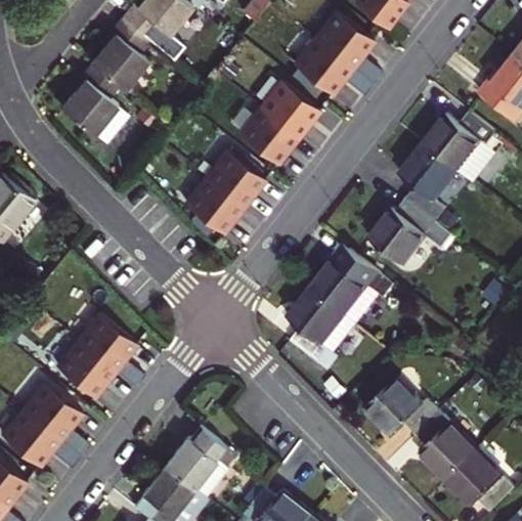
[(132,5),(122,17),(149,42),(168,57),(179,45),(167,35),(191,6),(184,0),(142,0),(136,8),(132,5)]
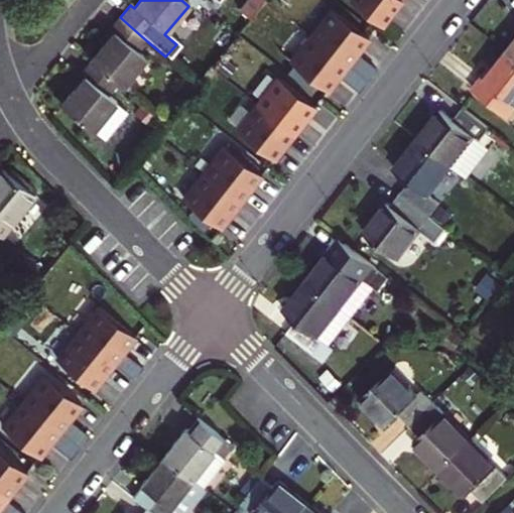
[(181,0),(188,6),(193,9),(199,0),(207,0),(215,6),(220,0),(181,0)]
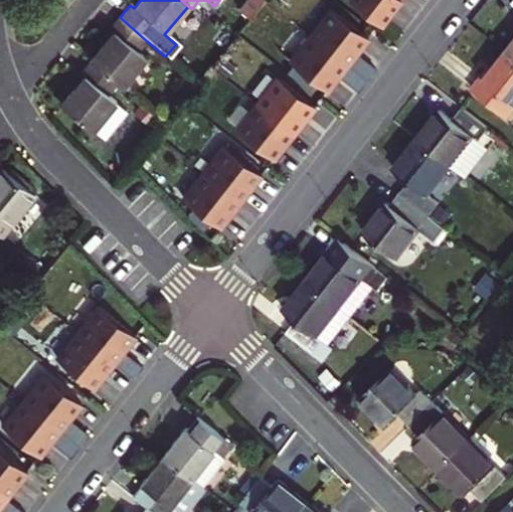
[(347,0),(378,24),(383,19),(388,11),(393,6),(397,0),(347,0)]
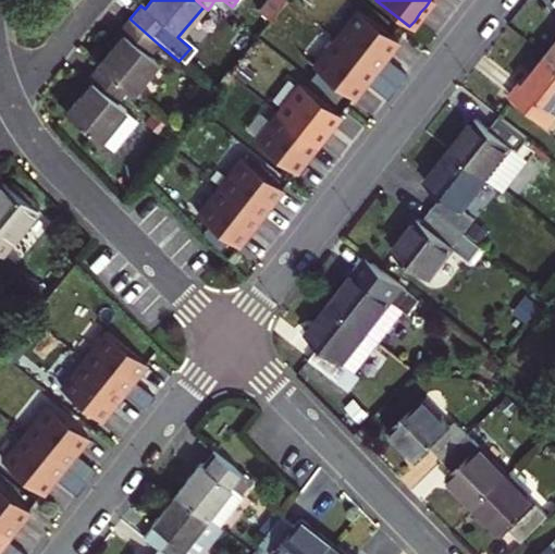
[(357,13),(334,41),(396,88),(405,77),(383,61),(390,51),(396,44),(357,13)]
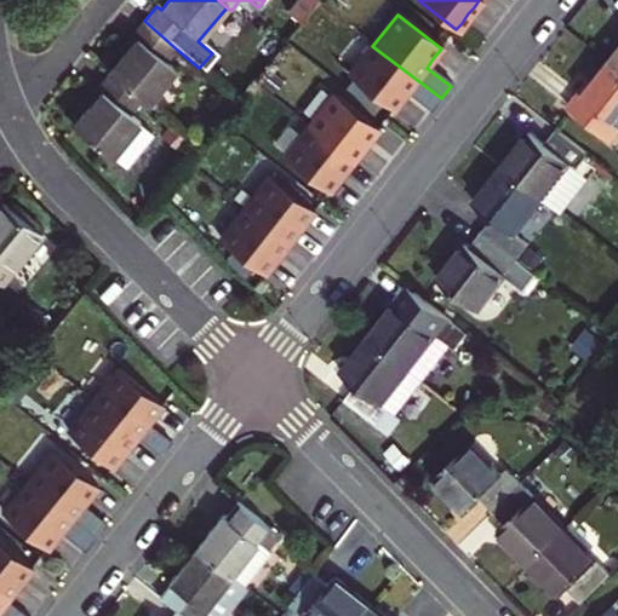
[(165,64),(177,50),(144,21),(131,38),(136,41),(124,55),(107,74),(141,103),(144,105),(173,72),(165,64)]
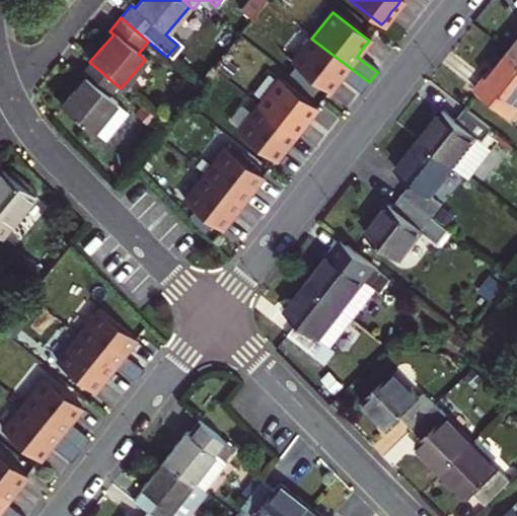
[(103,46),(114,34),(109,31),(104,37),(99,43),(103,46)]
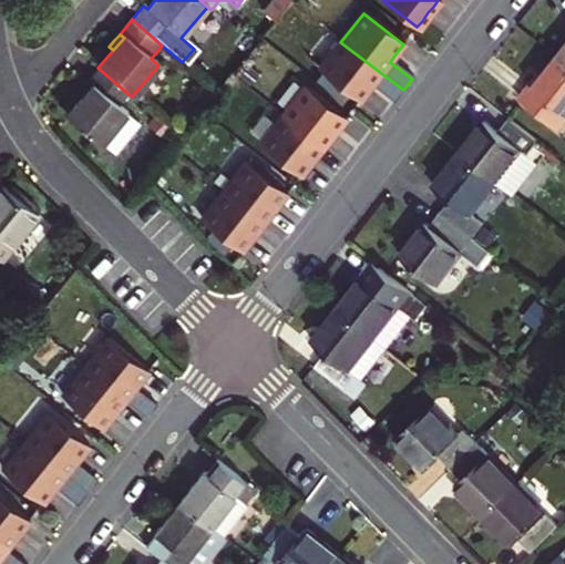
[(403,90),(340,42),(319,71),(359,102),(367,92),(372,85),(394,102),(403,90)]
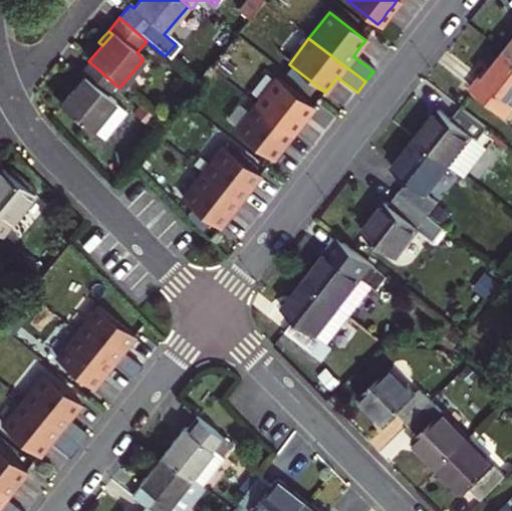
[(504,118),(511,107),(511,60),(504,54),(491,70),(487,75),(483,73),(469,90),(504,118)]
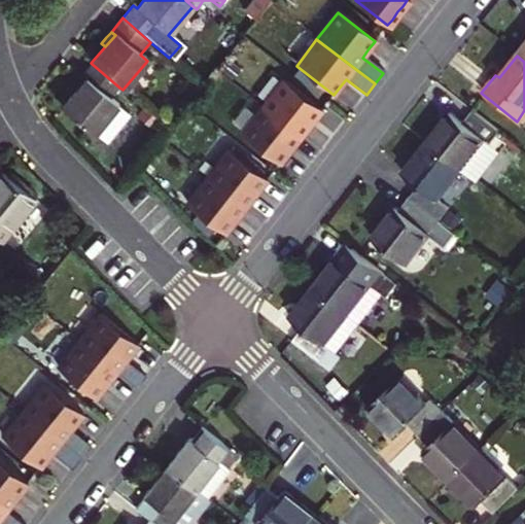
[(109,100),(119,88),(91,63),(79,76),(83,80),(73,92),(60,108),(91,135),(115,106),(109,100)]
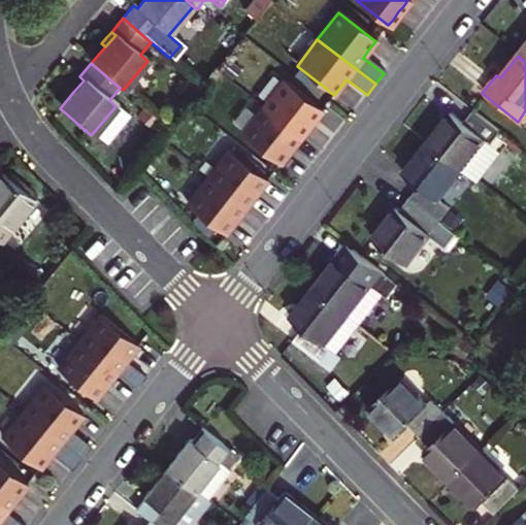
[(73,92),(84,80),(79,76),(74,84),(70,89),(73,92)]
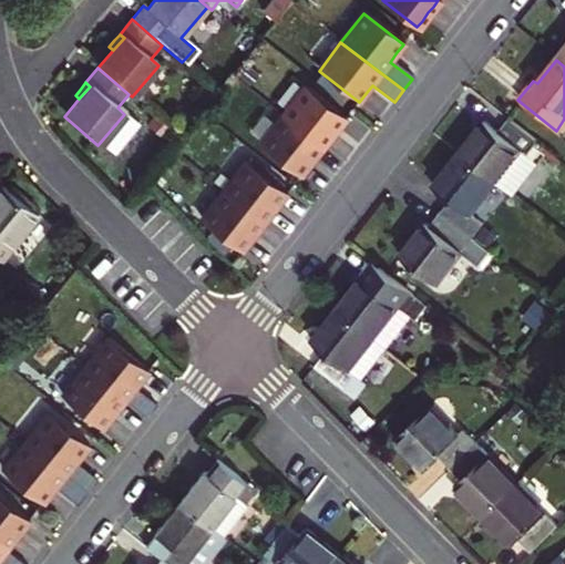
[(304,89),(281,118),(322,149),(334,133),(345,120),(304,89)]
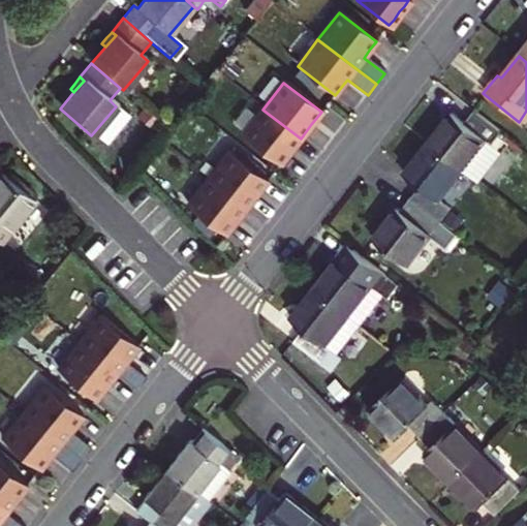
[(301,138),(262,110),(242,136),(279,165),(289,153),(301,138)]
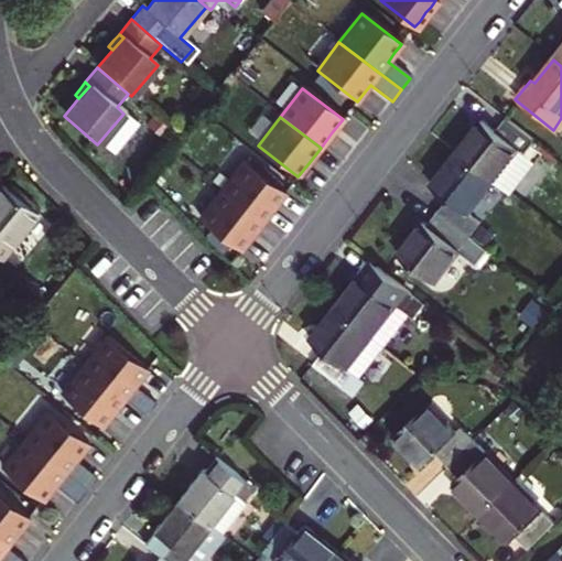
[(528,160),(522,157),(532,142),(503,119),(493,133),(479,123),(471,135),(454,155),(490,184),(507,196),(532,163),(528,160)]
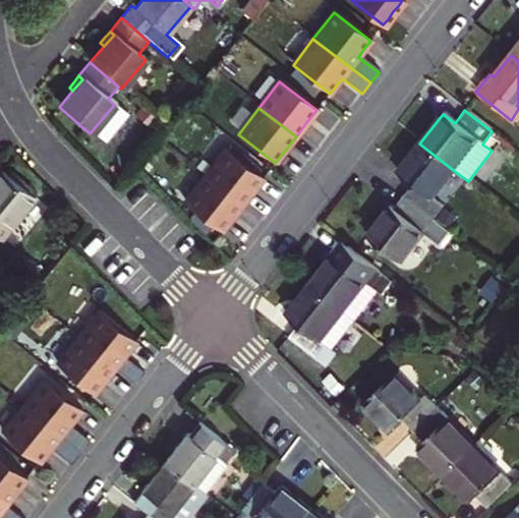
[(497,135),(492,131),(482,145),(487,148),(497,135)]
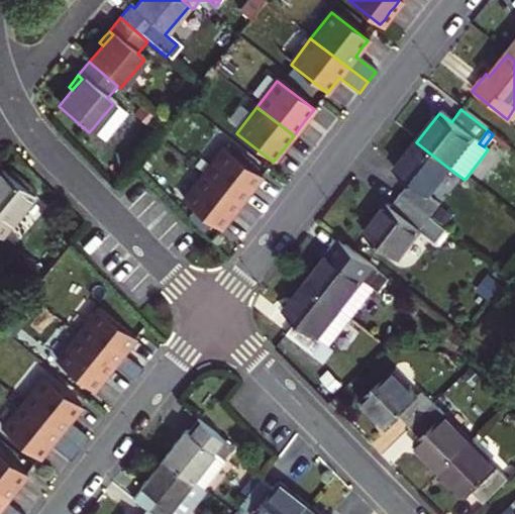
[(408,184),(398,196),(428,220),(438,208),(426,198),(449,169),(416,142),(398,166),(393,173),(408,184)]
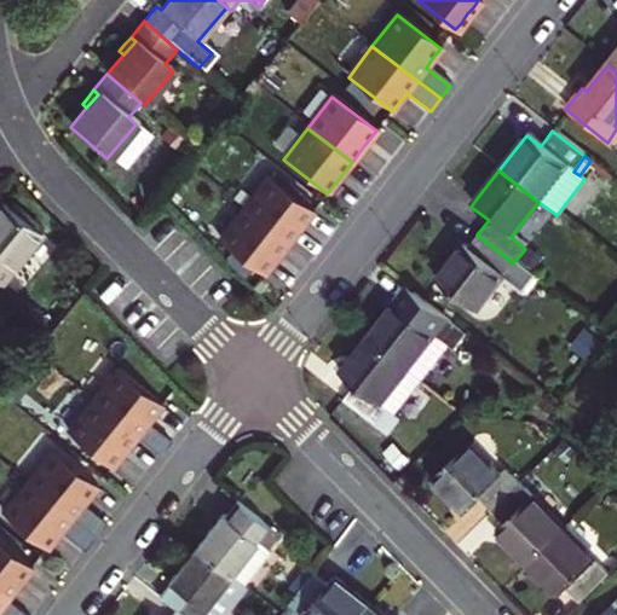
[(267,179),(243,209),(288,244),(300,228),(312,213),(267,179)]
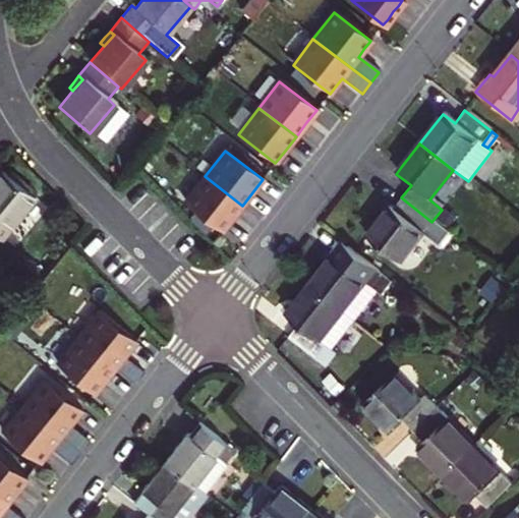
[(0,241),(35,200),(2,174),(0,176),(0,241)]
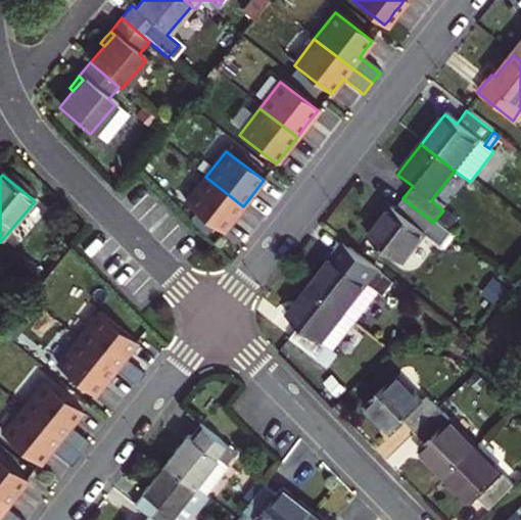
[(243,206),(205,177),(185,203),(223,233),(234,219),(243,206)]
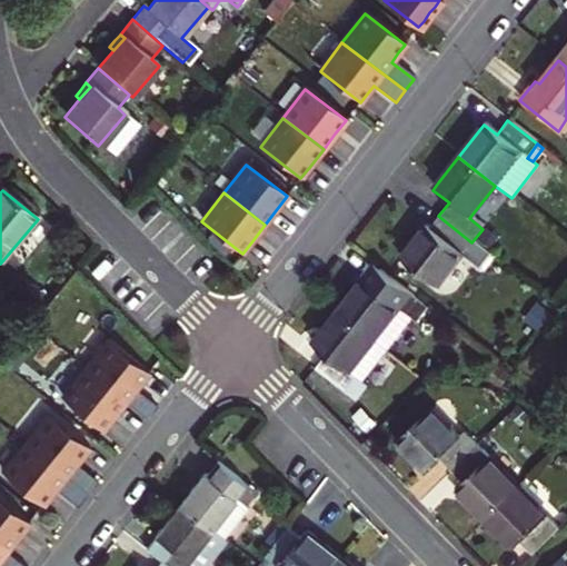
[(489,256),(471,242),(438,216),(428,229),(425,227),(414,241),(399,259),(435,288),(461,255),(479,269),(489,256)]
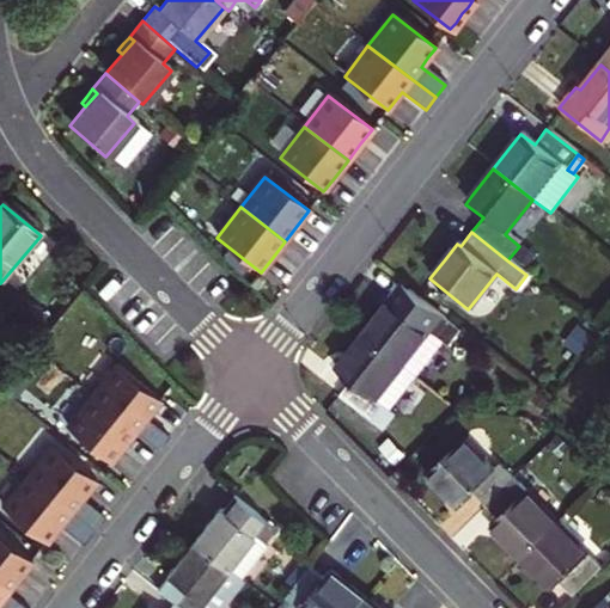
[(227,252),(221,259),(241,278),(248,269),(227,252)]
